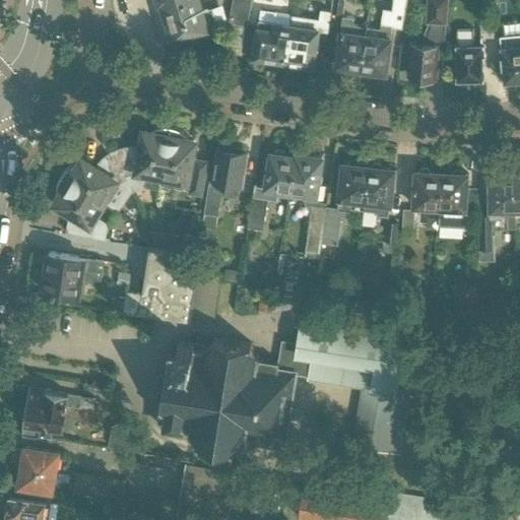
[(199,0),(182,0),(159,7),(169,38),(171,37),(171,39),(218,25),(212,6),(202,9),(199,0)]
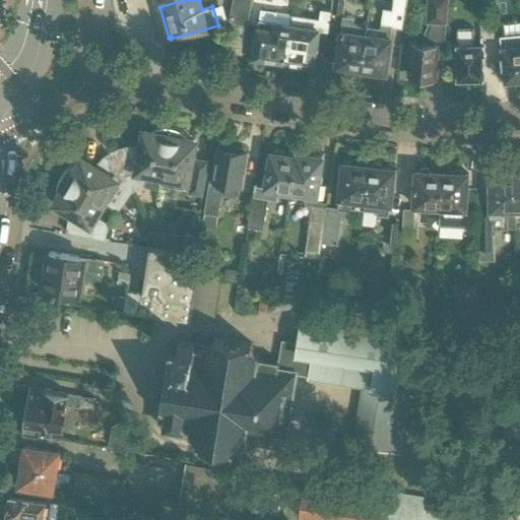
[(242,54),(251,0),(233,0),(229,22),(230,22),(225,52),(242,54)]
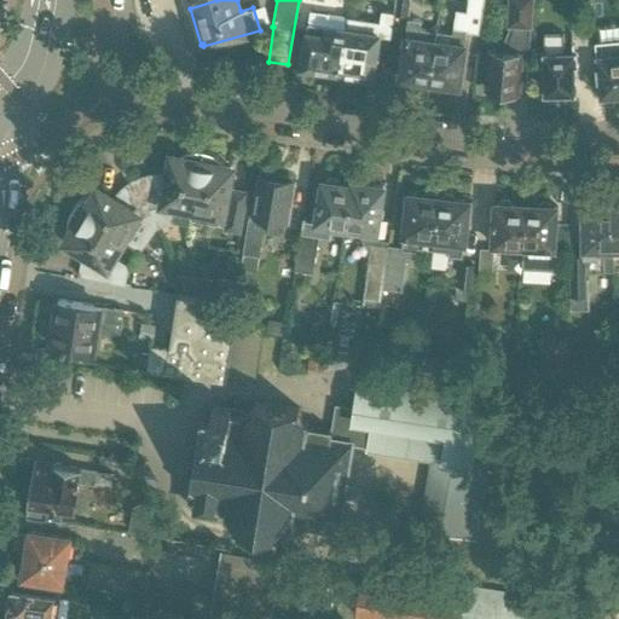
[(395,0),(394,15),(409,16),(410,0),(395,0)]
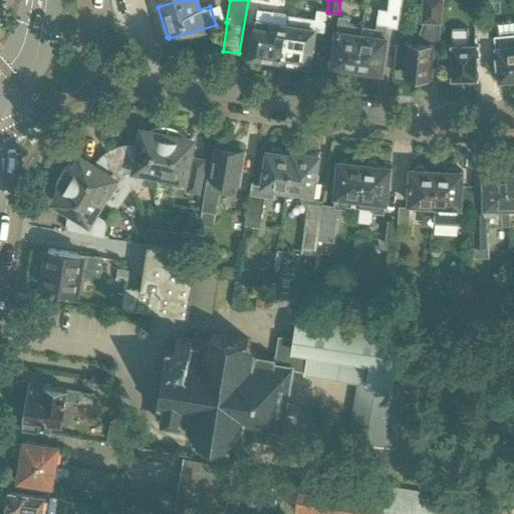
[(440,45),(442,0),(424,0),(423,22),(426,22),(426,26),(418,43),(407,42),(405,74),(430,76),(432,44),(440,45)]
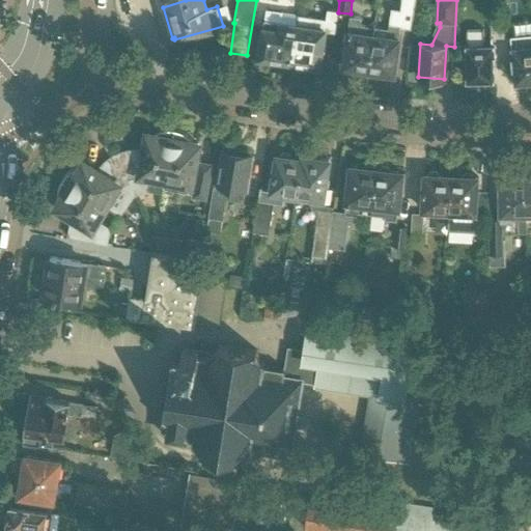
[(335,31),(338,9),(328,8),(326,18),(309,16),(307,26),(297,24),(291,61),(319,65),(325,30),(335,31)]
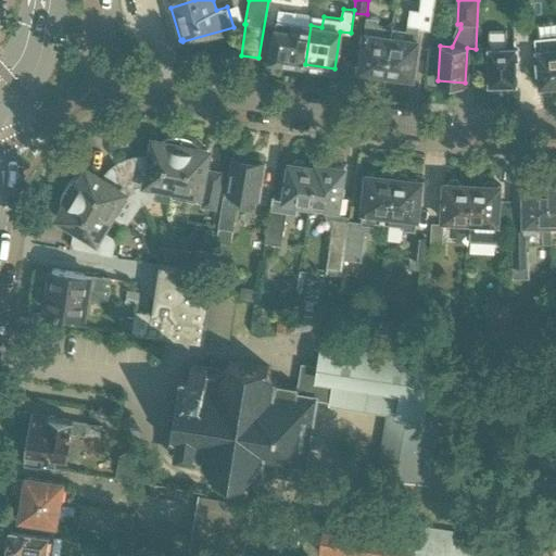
[(514,20),(514,40),(528,40),(528,20),(514,20)]
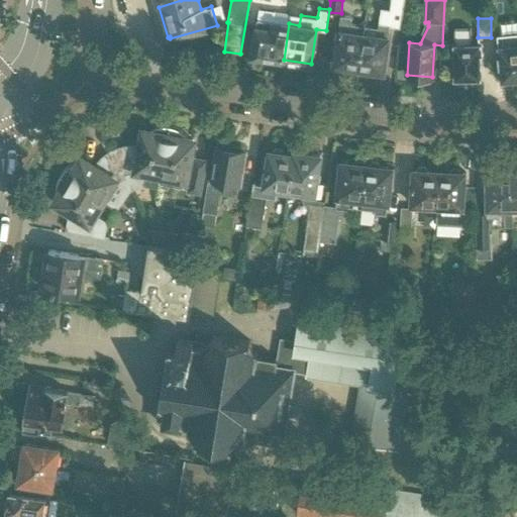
[(362,34),(363,25),(348,24),(348,21),(339,20),(337,31),(336,31),(332,66),(357,69),(362,34)]
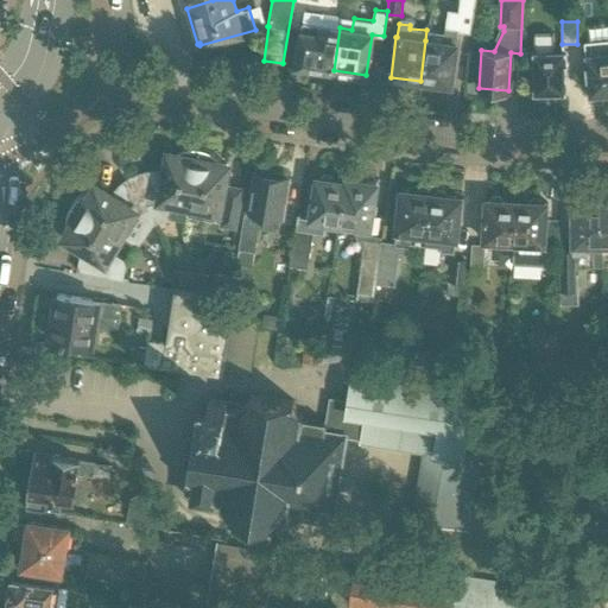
[(334,70),(340,27),(321,25),(320,35),(301,32),(296,65),(334,70)]
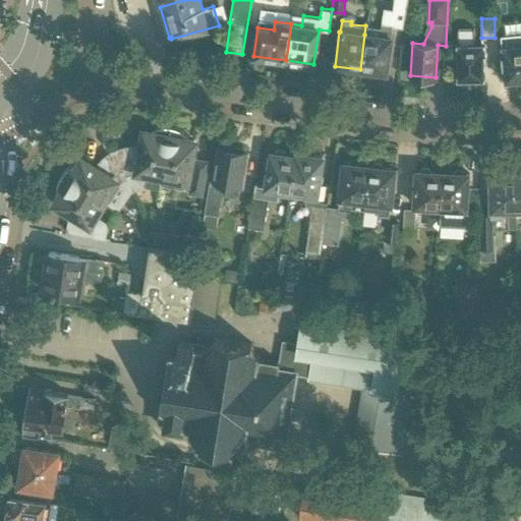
[(389,38),(391,26),(380,24),(380,27),(365,25),(364,35),(360,69),(386,72),(390,38),(389,38)]
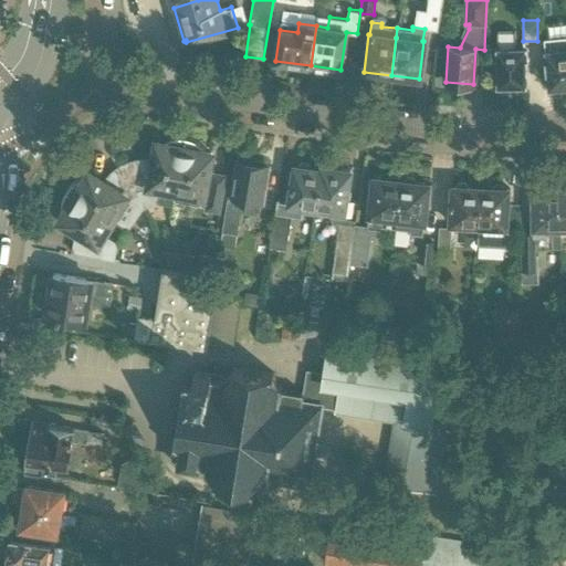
[(525,86),(526,49),(515,49),(515,30),(499,30),(499,49),(499,85),(525,86)]
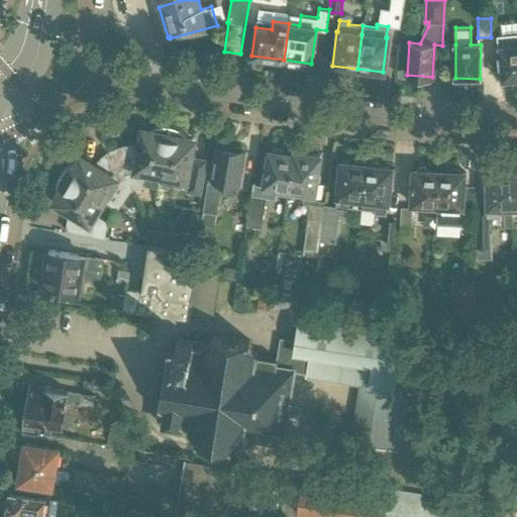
[(502,80),(516,78),(516,33),(507,35),(498,36),(499,46),(502,80)]
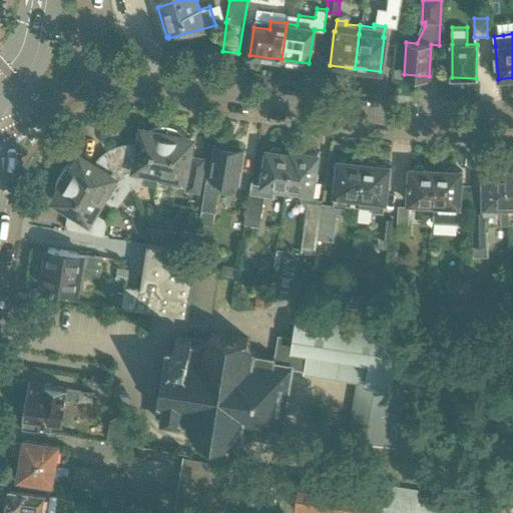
[(115,151),(131,188),(142,183),(144,170),(159,173),(167,125),(161,125),(159,125),(156,125),(152,126),(150,127),(150,129),(151,128),(151,131),(142,129),(138,149),(126,146),(115,151)]
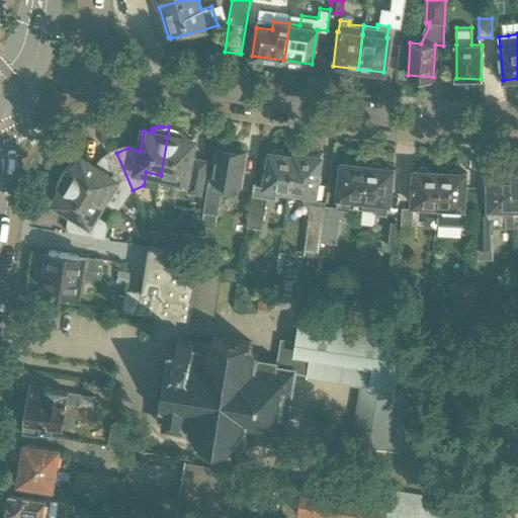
[(169,126),(161,175),(159,185),(184,190),(184,192),(200,195),(207,160),(194,158),(194,160),(190,159),(193,140),(185,139),(185,137),(186,137),(187,136),(183,133),(179,130),(177,128),(173,127),(169,126)]
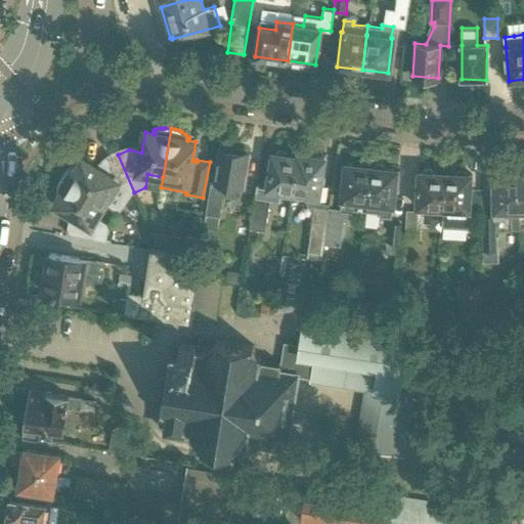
[(223,197),(239,199),(247,154),(221,149),(216,182),(211,182),(210,190),(224,192),(223,197)]
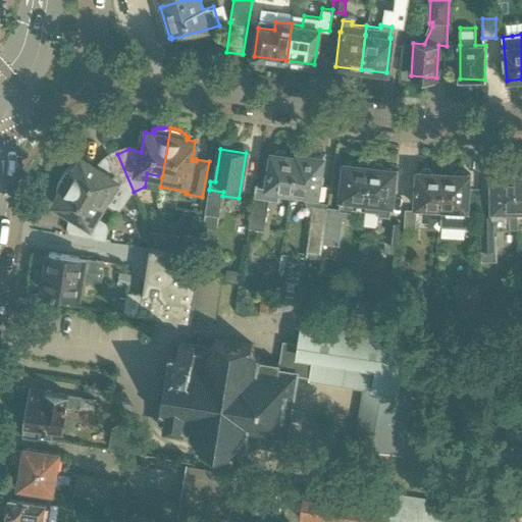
[(292,195),(298,153),(288,151),(286,155),(272,152),(266,188),(279,190),(280,190),(280,193),(292,195)]
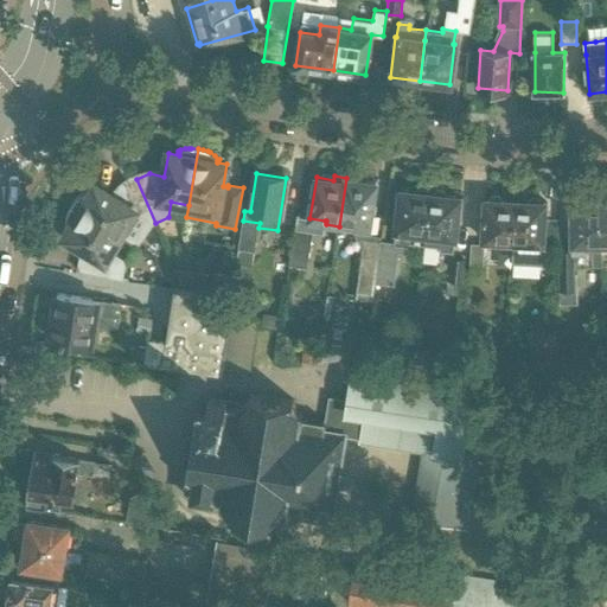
[(346,178),(339,227),(340,223),(356,225),(355,232),(369,234),(377,183),(346,178)]
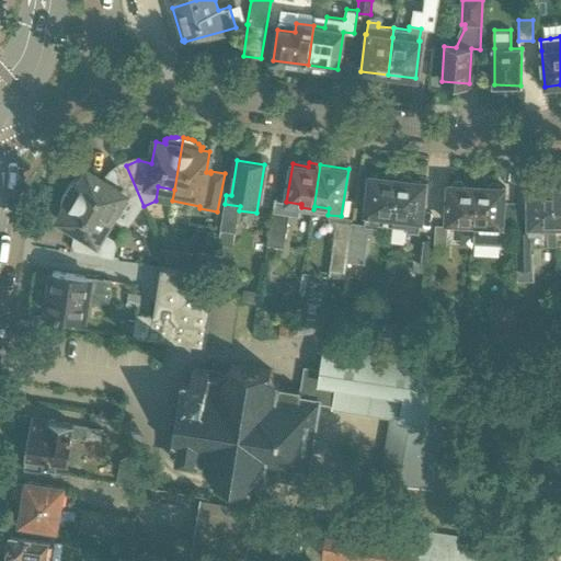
[(65,193),(111,217),(118,202),(133,210),(144,206),(126,165),(113,171),(106,183),(88,172),(83,180),(81,179),(81,178),(81,176),(77,179),(72,182),(70,184),(67,189),(65,192),(65,193)]
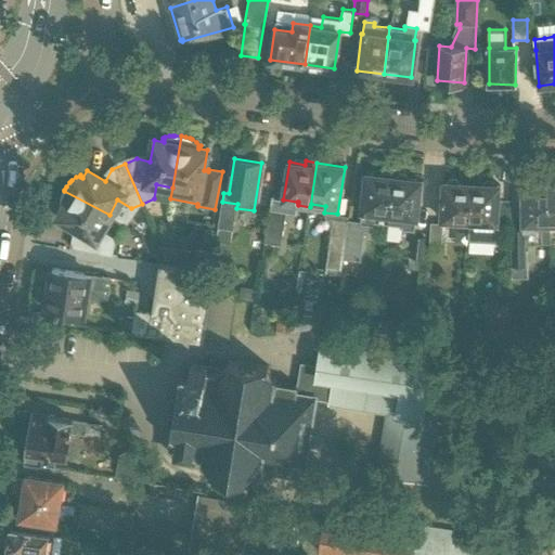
[(387,223),(389,214),(394,177),(365,173),(361,210),(360,223),(373,226),(373,221),(387,223)]
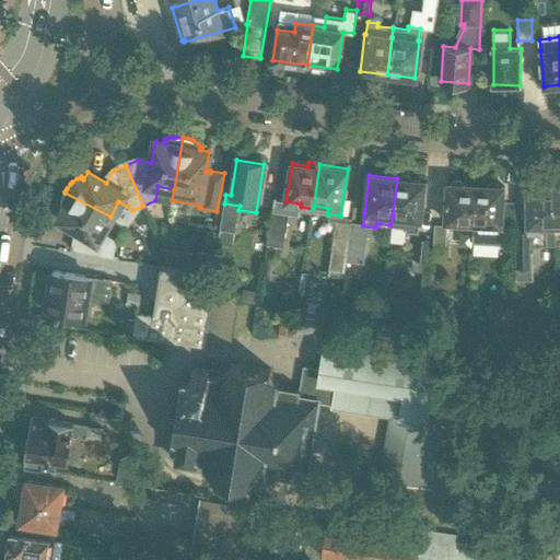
[(418,232),(419,219),(424,182),(397,178),(393,216),(391,225),(406,226),(406,231),(418,232)]
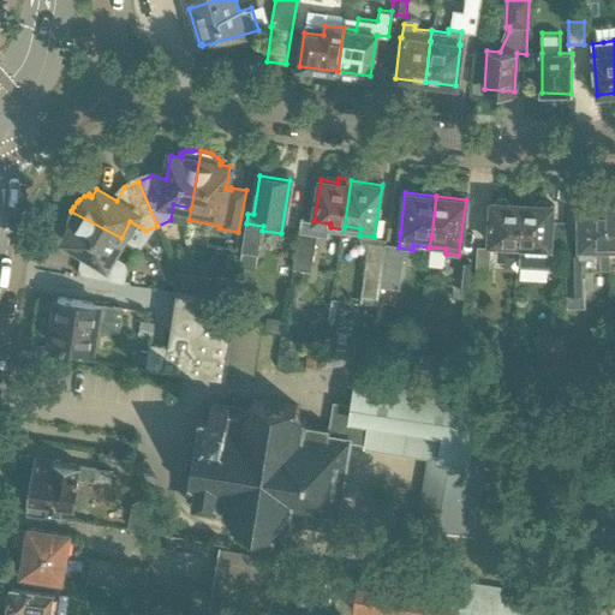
[(519,250),(523,204),(491,202),(489,243),(508,244),(507,249),(519,250)]
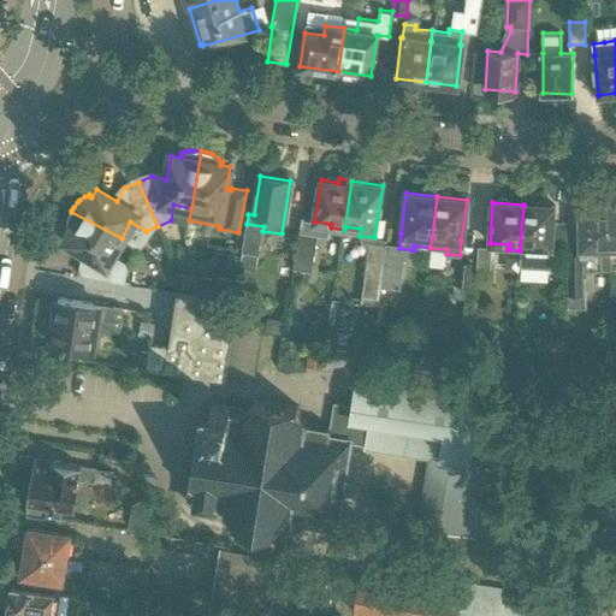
[(551,261),(552,247),(555,206),(523,205),(520,250),(531,250),(529,260),(551,261)]
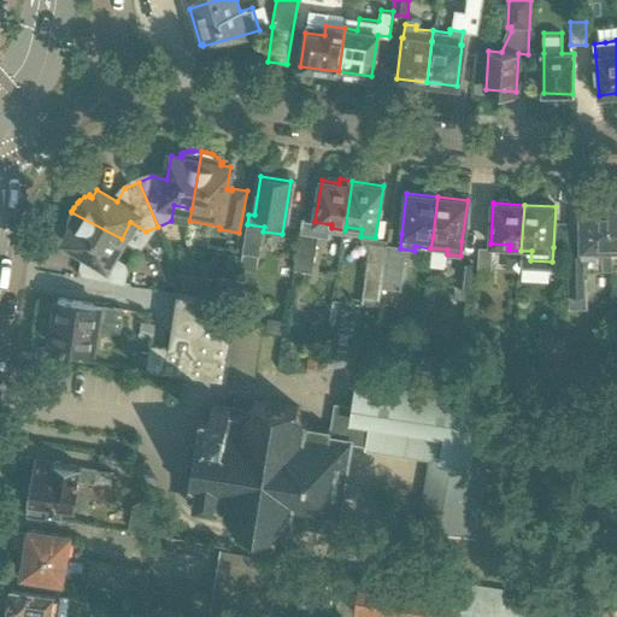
[(583,207),(585,254),(568,256),(568,288),(585,288),(585,271),(612,270),(612,254),(611,254),(611,206),(583,207)]
